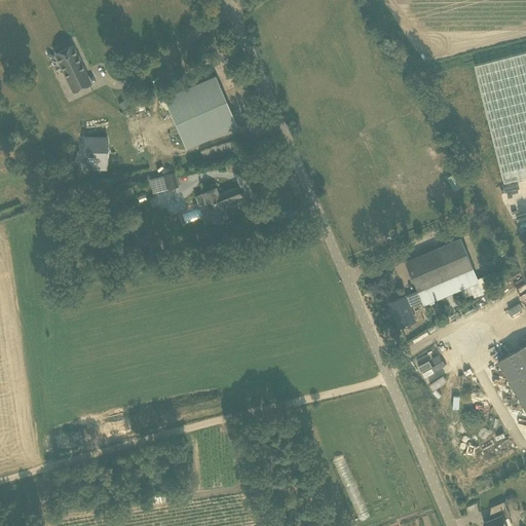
[(74,91),(90,83),(72,45),(55,53),(74,91)]
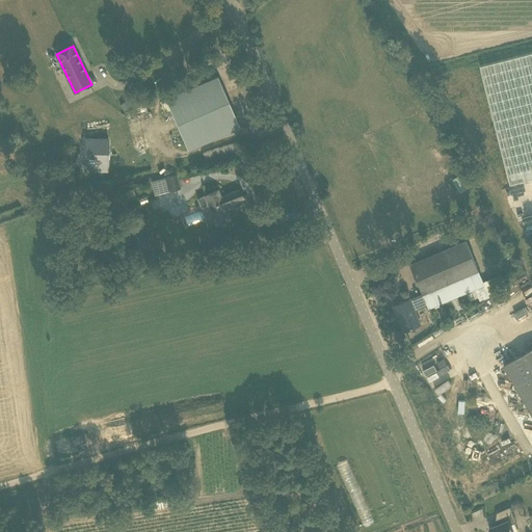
[(512,183),(531,178),(531,52),(482,64),(512,183)]
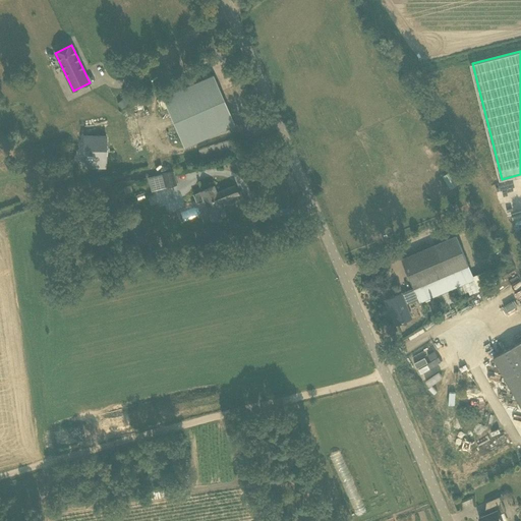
[(213,74),(211,75),(162,97),(184,147),(235,124),(213,74)]
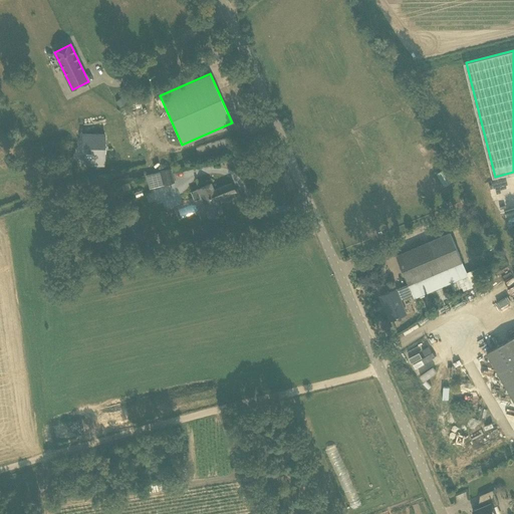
[(122,96),(115,102),(119,107),(126,101),(122,96)]
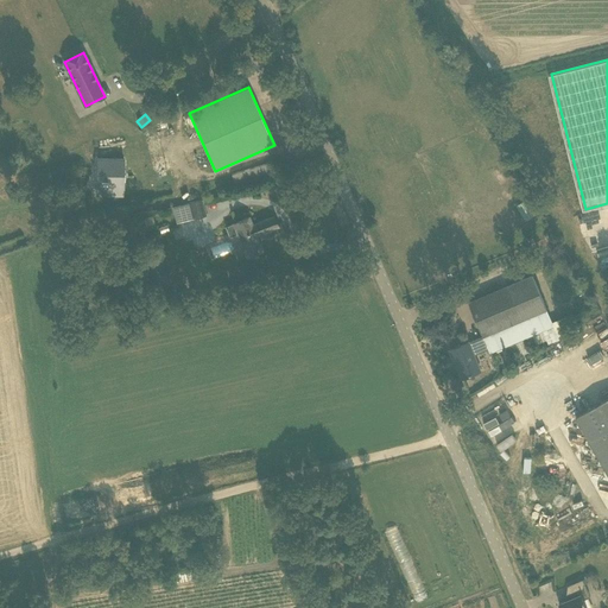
[(106,177),(106,184),(96,184),(96,196),(124,196),(125,160),(96,159),(96,177),(106,177)]
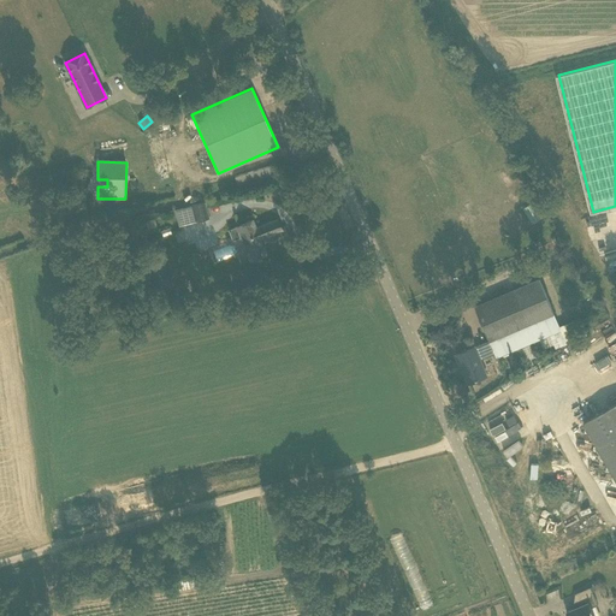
[(278,165),(236,177),(240,191),(283,179),(278,165)]
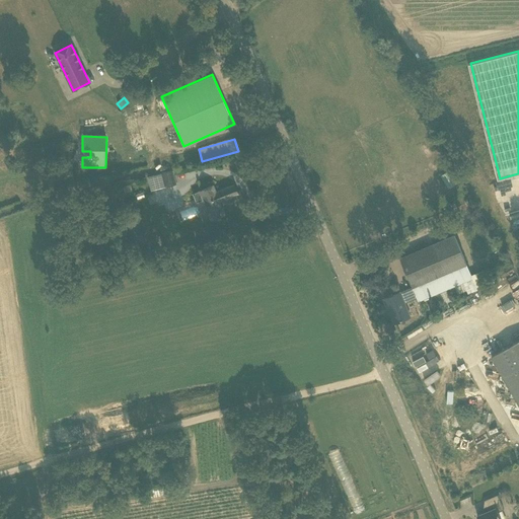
[(176,184),(173,174),(172,170),(160,173),(164,188),(176,184)]
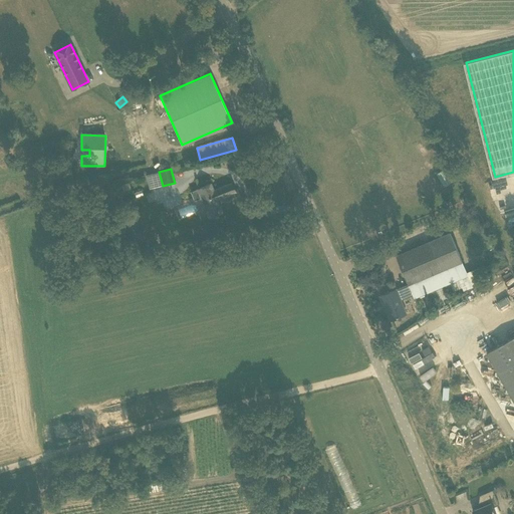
[(236,192),(233,186),(232,183),(213,190),(211,183),(191,191),(194,200),(201,198),(206,210),(208,209),(211,217),(216,215),(216,216),(218,215),(218,214),(222,212),(217,199),(236,192)]
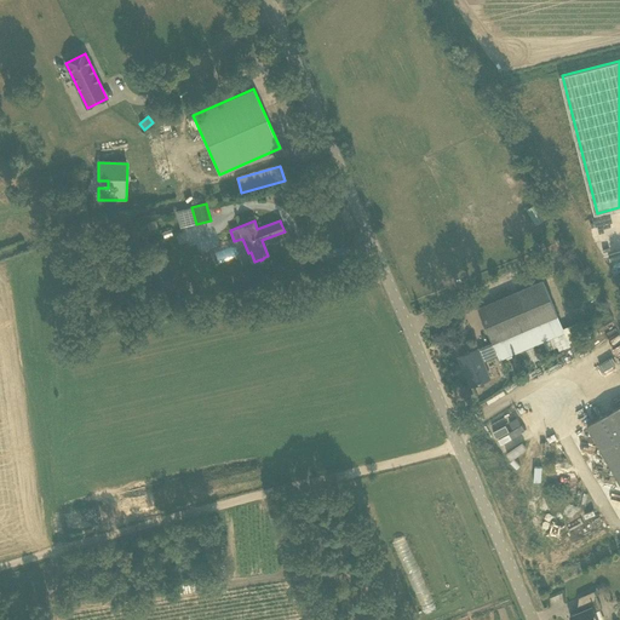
[(167,293),(182,285),(177,276),(162,285),(167,293)]
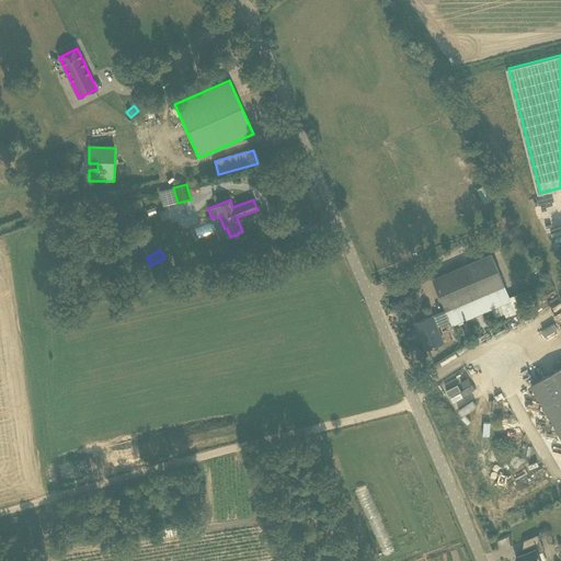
[(511,300),(510,297),(505,285),(491,253),(433,278),(446,310),(451,322),(453,325),(511,300)]
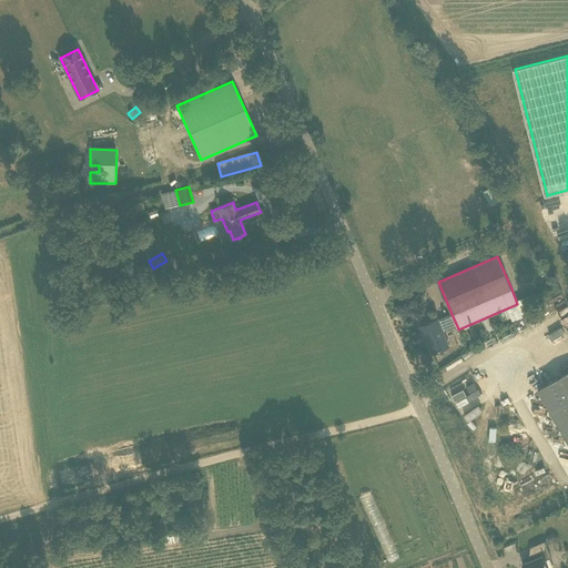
[(448,330),(457,326),(452,314),(444,317),(448,330)]
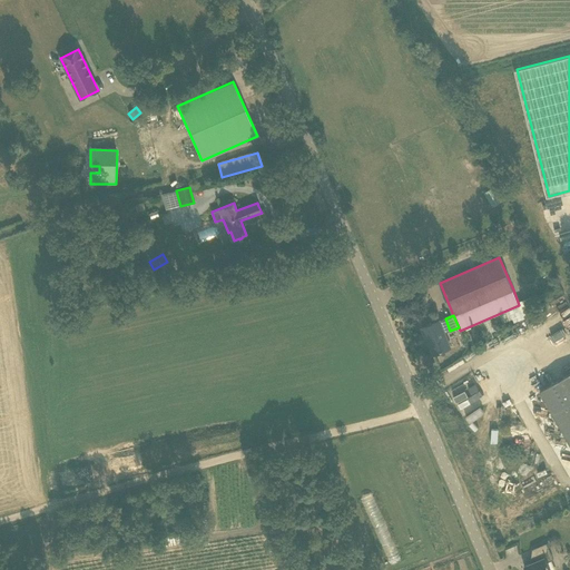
[(450,345),(439,321),(422,327),(426,338),(428,338),(433,353),(433,354),(450,345)]
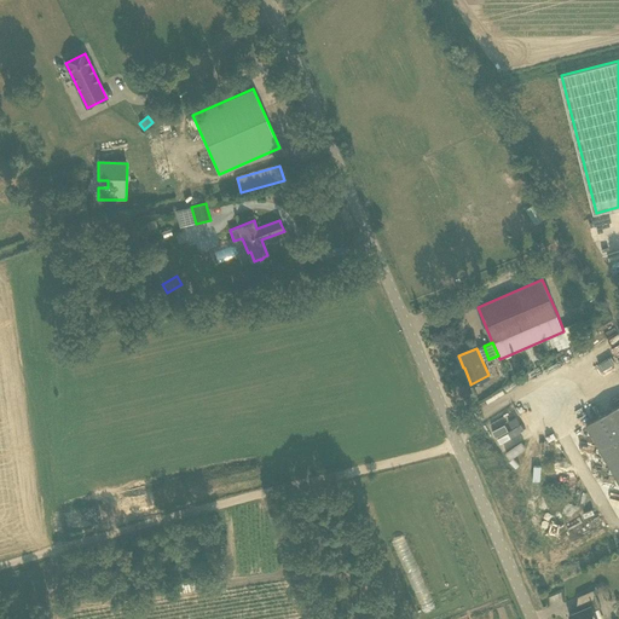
[(618,351),(606,359),(609,365),(618,358),(618,351)]
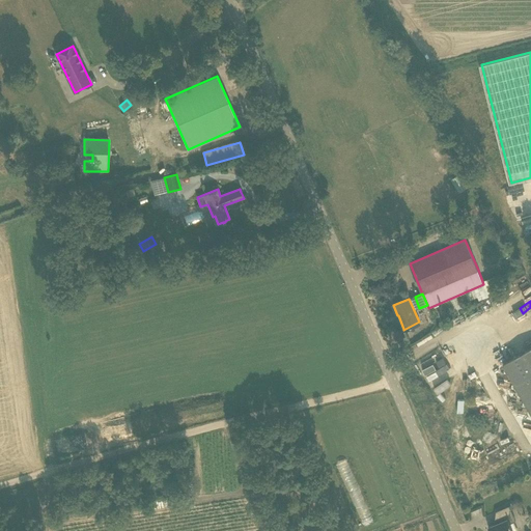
[(530,347),(512,359),(503,364),(530,412),(530,347)]
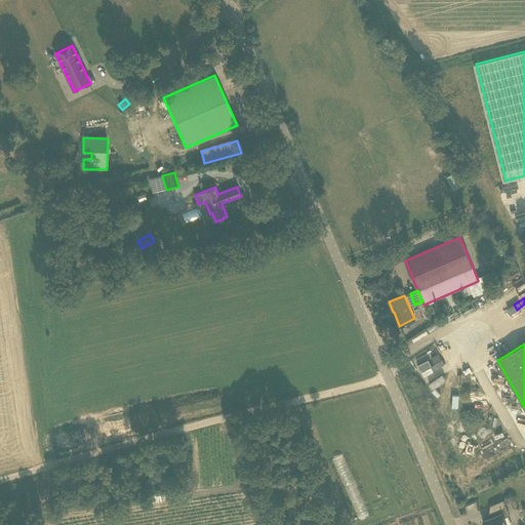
[(506,506),(491,513),(490,518),(483,521),(484,524),(507,524),(505,517),(510,515),(506,506)]
